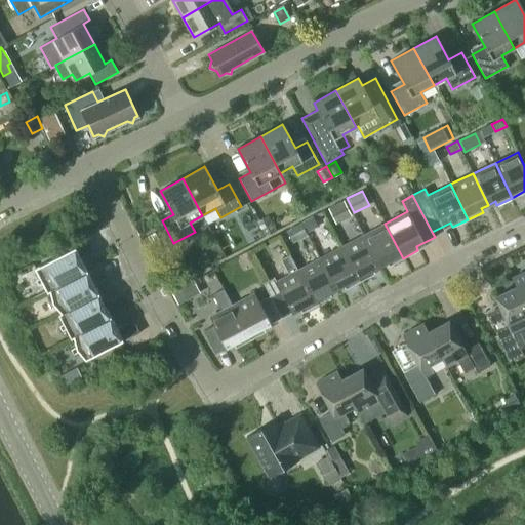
[(344,200),(328,207),(336,224),(352,215),(344,200)]
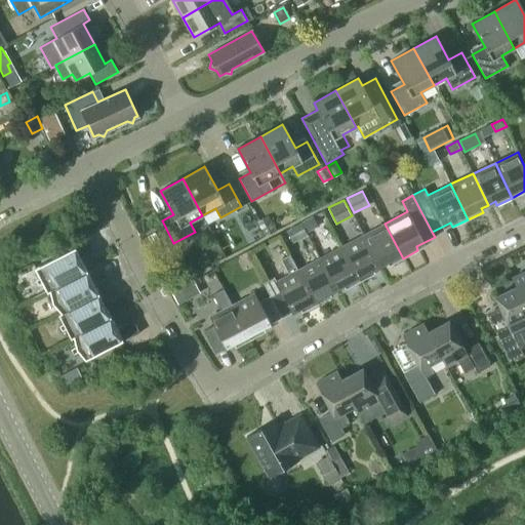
[(256,221),(265,237),(277,231),(269,215),(256,221)]
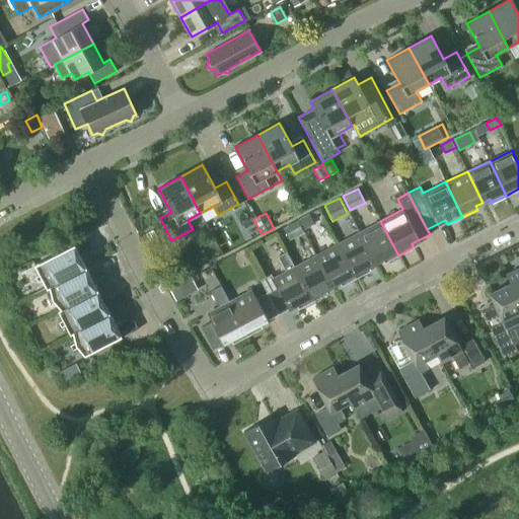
[(308,213),(297,219),(303,230),(314,224),(308,213)]
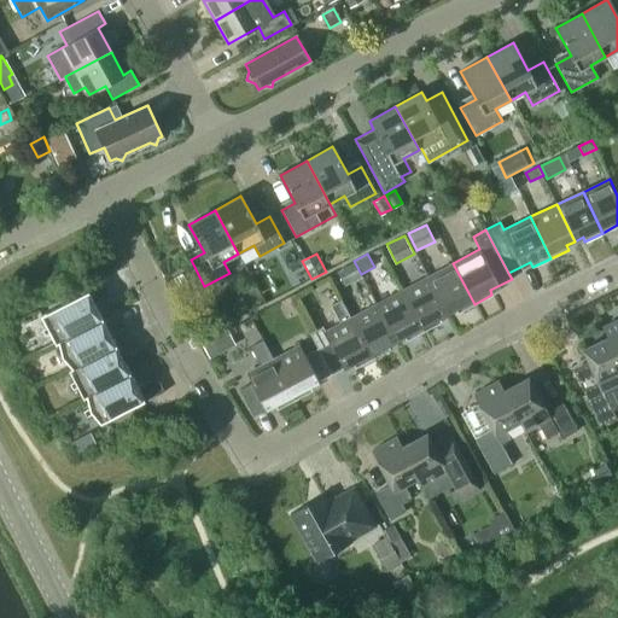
[(354,261),(337,270),(345,285),(362,277),(361,274),(354,261)]
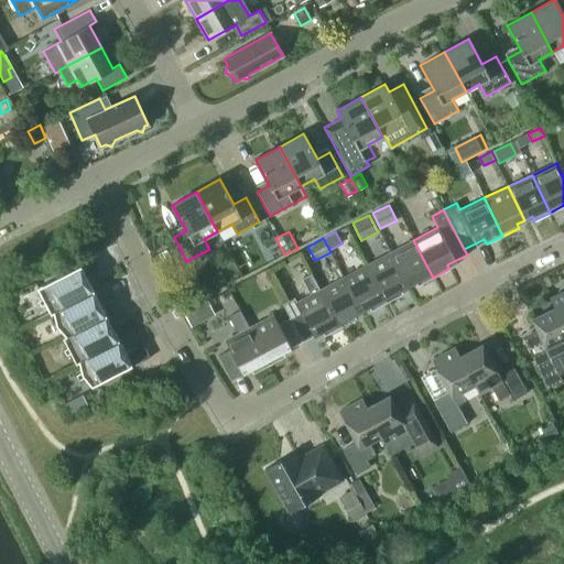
[(418,285),(433,278),(413,240),(390,252),(408,285),(415,282),(418,285)]
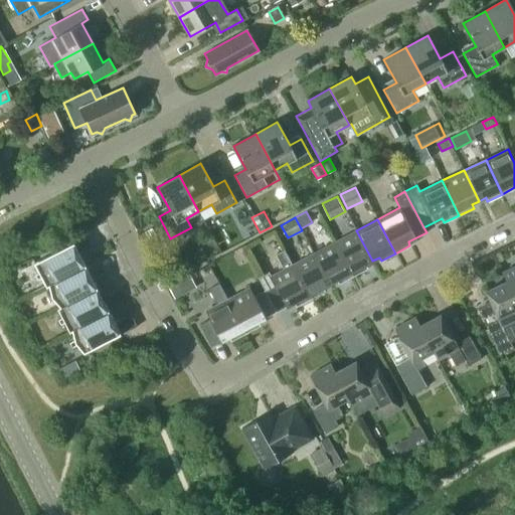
[(356,230),(335,241),(353,276),(367,269),(365,265),(372,261),(356,230)]
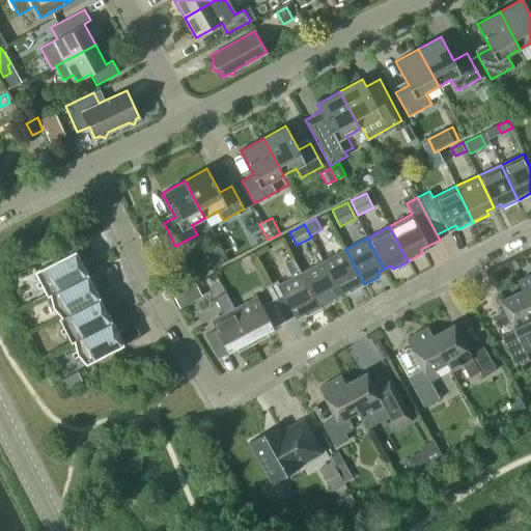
[(48,296),(50,295),(50,294),(88,274),(81,261),(94,255),(88,243),(68,255),(67,254),(35,271),(48,296)]
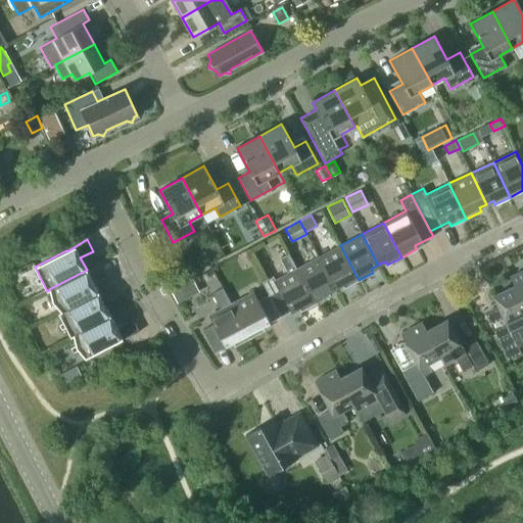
[(343,288),(359,280),(340,245),(319,257),(335,288),(341,284),(343,288)]
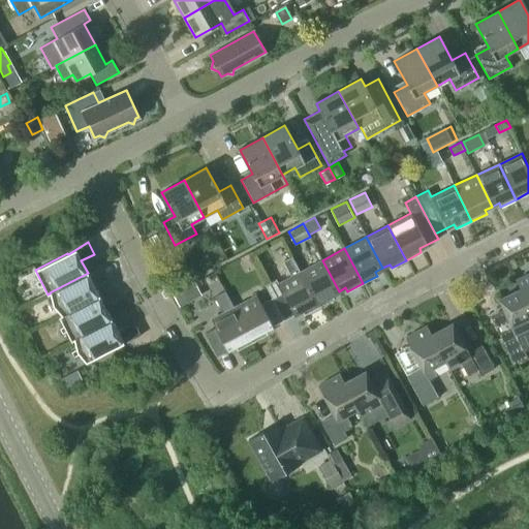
[(290,277),(278,284),(276,280),(265,285),(272,298),(283,320),(302,311),(304,314),(318,307),(301,272),(300,272),(291,256),(282,261),(290,277)]
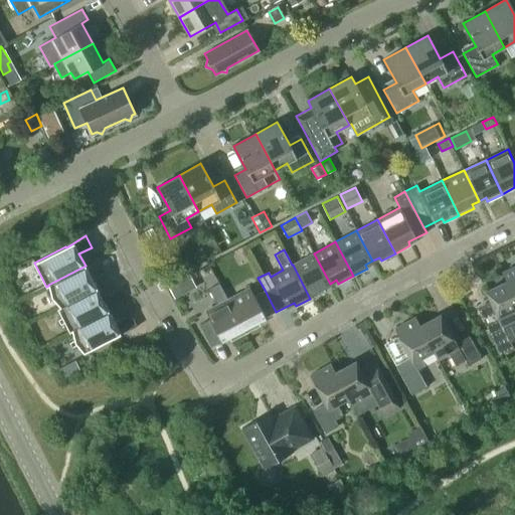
[(323,288),(330,284),(314,253),(293,265),(310,299),(325,291),(323,288)]
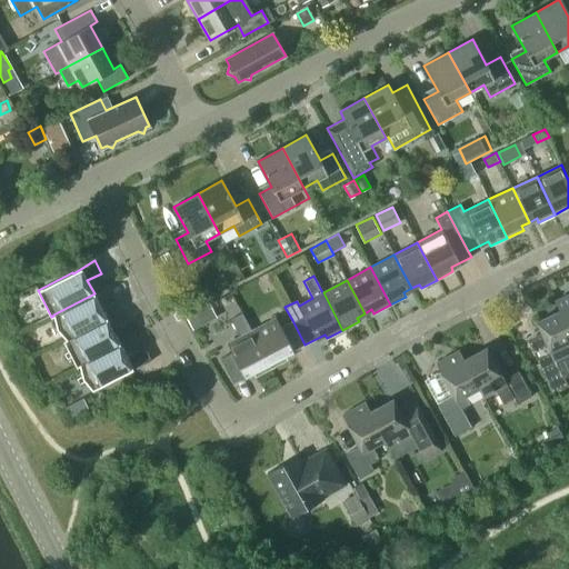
[(66,339),(121,311),(115,300),(101,307),(95,293),(53,315),(53,316),(57,328),(66,339)]
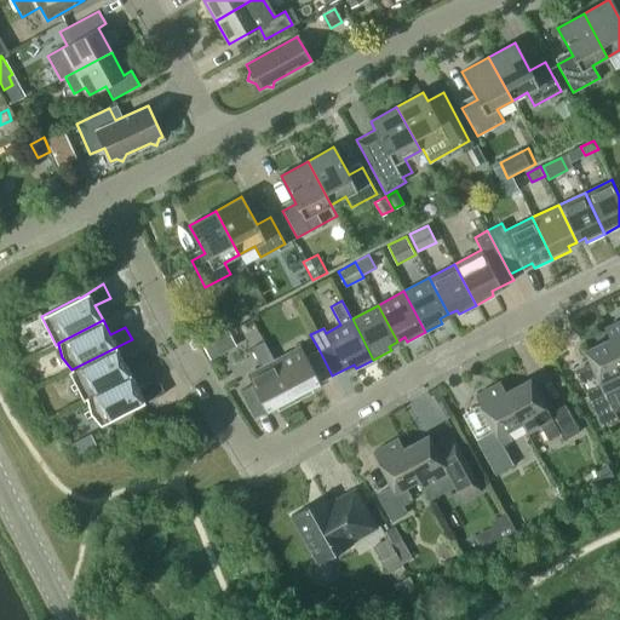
[(619,320),(604,328),(609,338),(619,360),(619,320)]
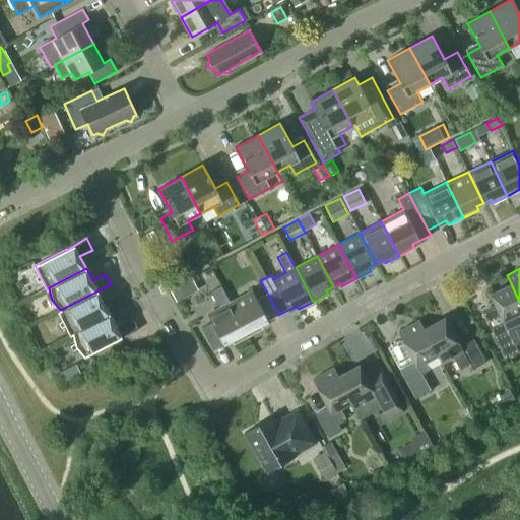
[(511,283),(490,294),(503,322),(490,328),(504,358),(518,351),(514,344),(519,341),(519,302),(511,283)]
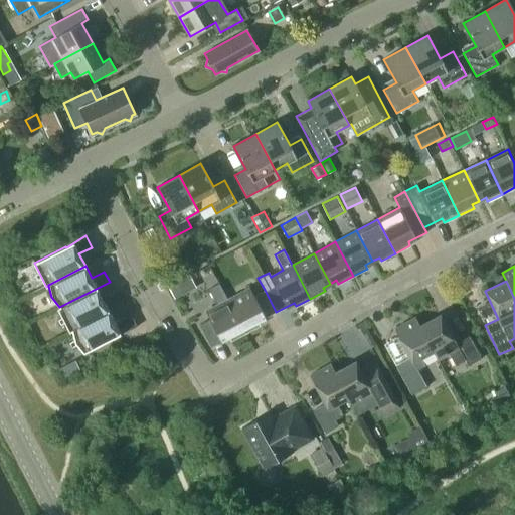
[(69,332),(71,330),(109,311),(102,299),(115,293),(110,282),(59,307),(57,308),(69,332)]
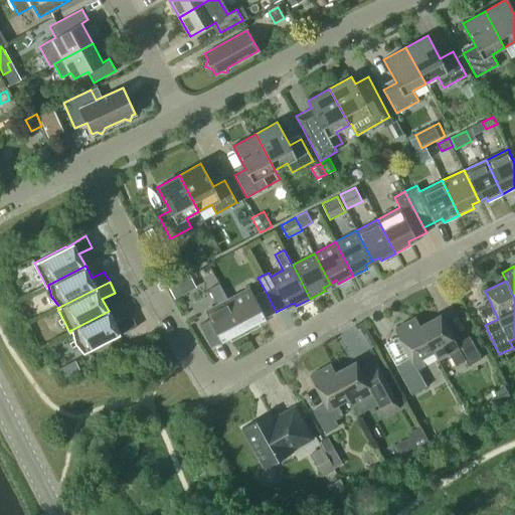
[(216,305),(205,311),(209,319),(199,325),(210,347),(228,337),(230,341),(245,333),(227,299),(219,283),(208,289),(216,305)]
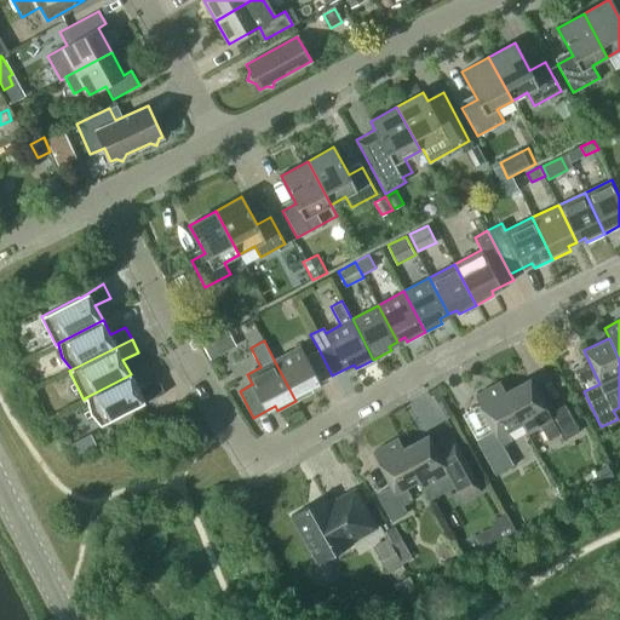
[(310,388),(332,375),(319,349),(305,356),(300,346),(274,360),(296,401),(313,391),(310,388)]
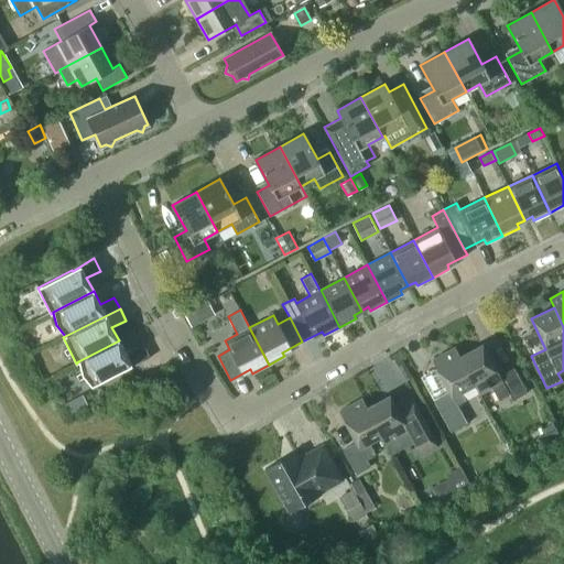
[(78,361),(82,375),(91,387),(123,370),(123,369),(150,357),(143,344),(126,354),(119,340),(78,361)]
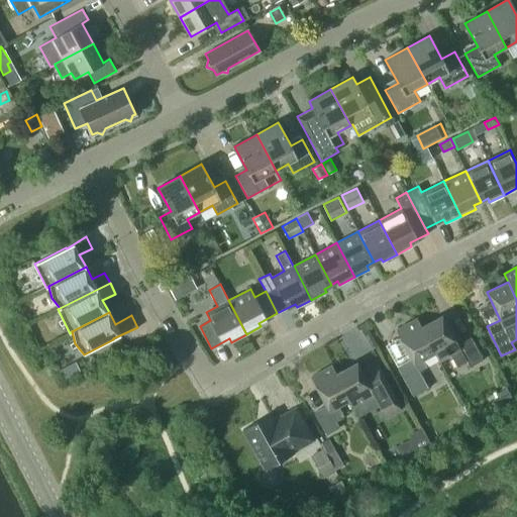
[(457,367),(467,362),(470,367),(483,359),(470,337),(457,344),(441,315),(421,326),(420,327),(435,352),(434,352),(439,362),(450,354),(457,367)]
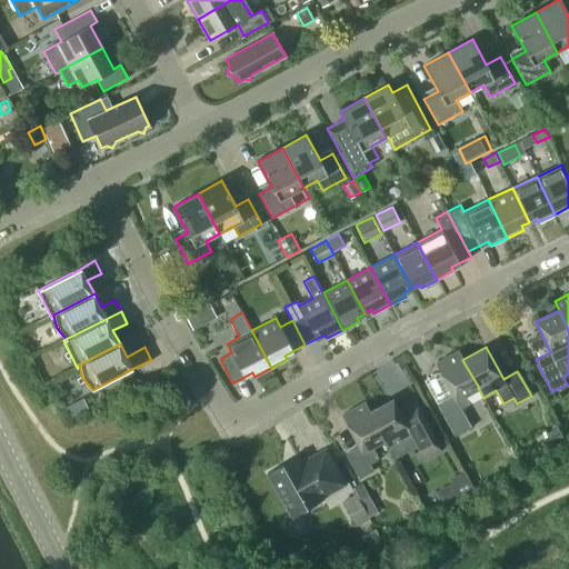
[(465,396),(478,388),(479,388),(462,360),(463,359),(458,350),(435,362),(452,395),(437,403),(455,436),(471,427),(461,409),(470,403),(465,396)]
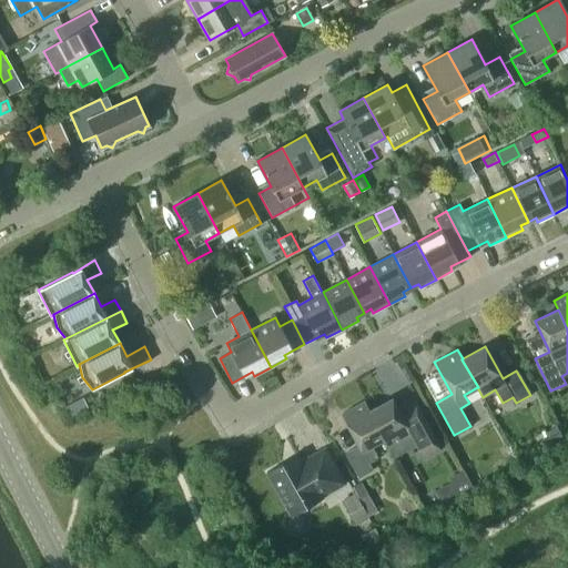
[(411,399),(396,407),(392,398),(369,411),(368,411),(384,438),(384,439),(389,448),(404,440),(407,448),(415,444),(424,458),(438,450),(411,399)]
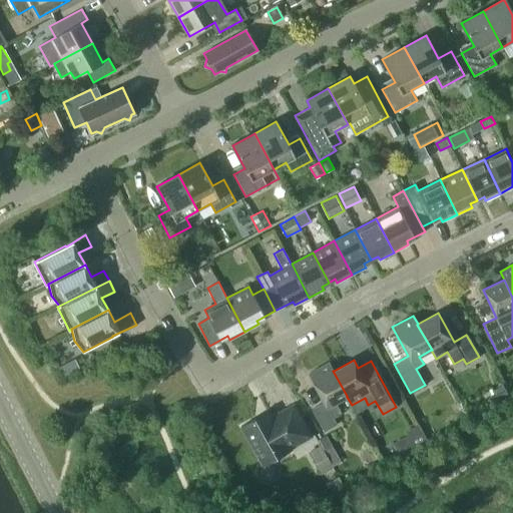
[(335,403),(347,397),(347,396),(333,371),(334,371),(329,362),(308,374),(324,402),(312,409),(324,432),(337,424),(333,417),(341,413),(335,403)]
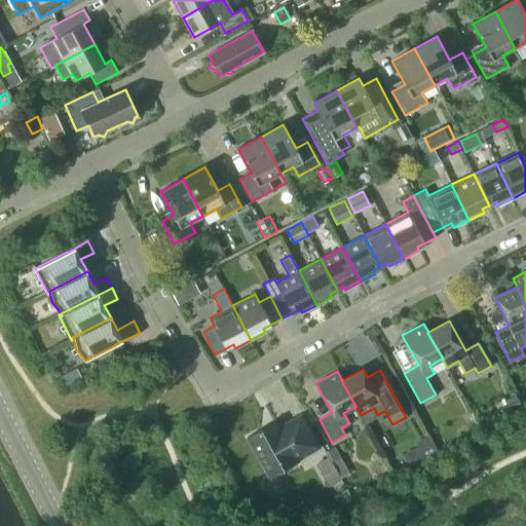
[(516,395),(504,401),(510,410),(521,405),(516,395)]
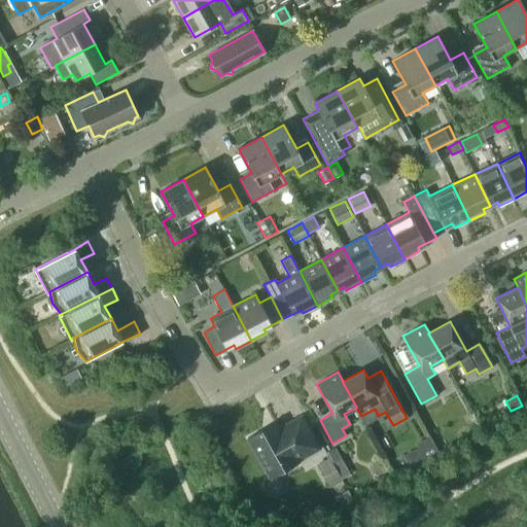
[(297,460),(319,448),(301,416),(280,428),(276,422),(247,437),(270,479),(299,462),(297,460)]
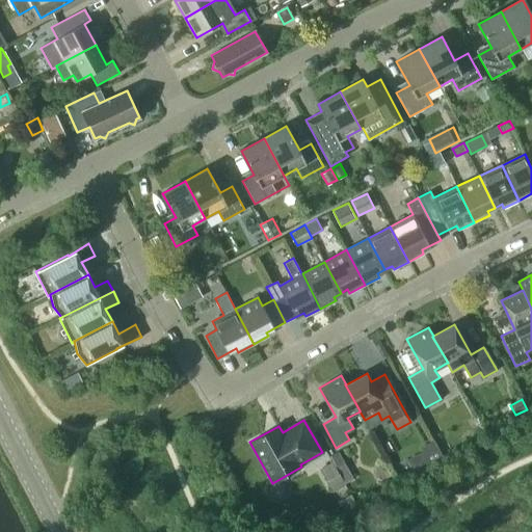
[(433,461),(443,456),(435,445),(427,450),(433,461)]
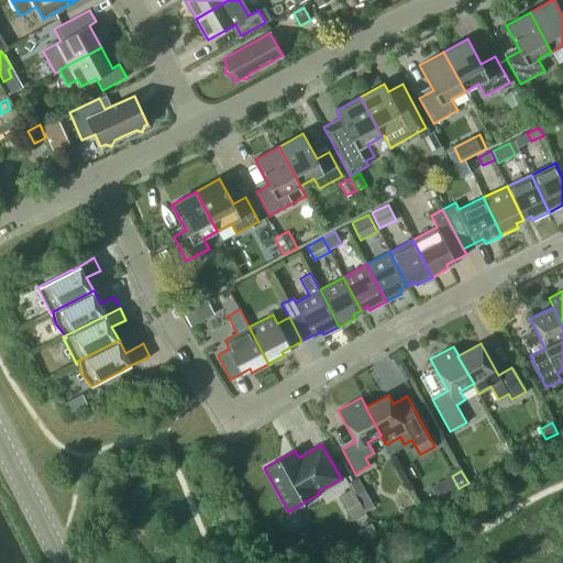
[(359,478),(349,484),(364,511),(374,506),(359,478)]
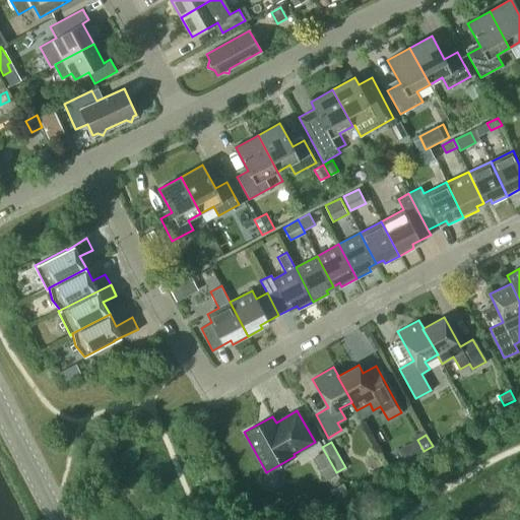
[(324,451),(313,458),(326,480),(337,474),(324,451)]
